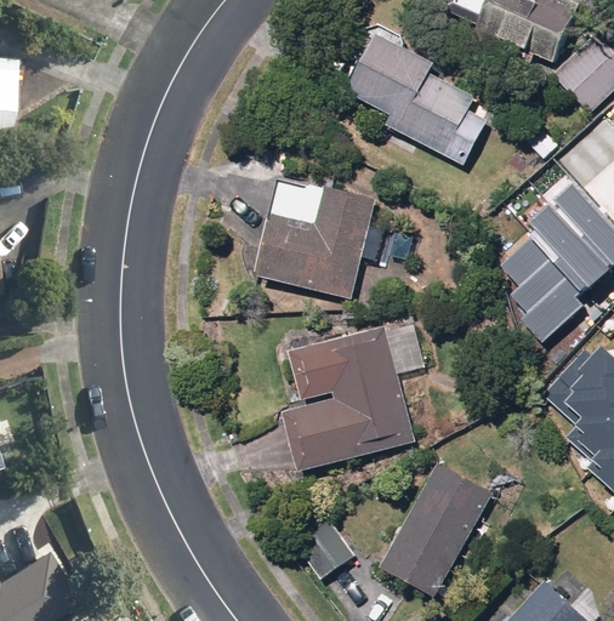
[(580,7),(564,0),(441,0),(438,9),(553,63),(580,7)]
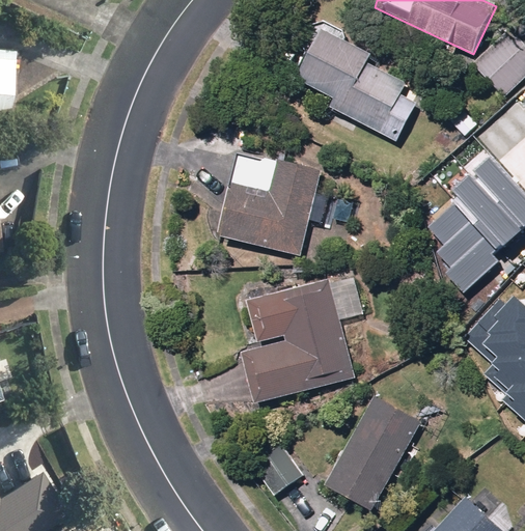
[(524,76),(524,45),(508,26),(469,61),(501,98),(524,76)]
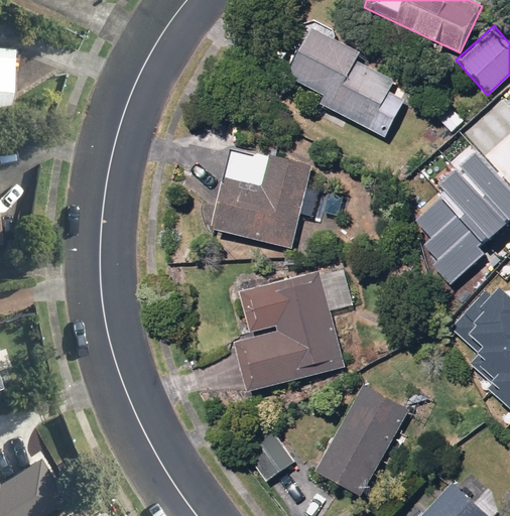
[(321,104),(386,139),(406,100),(388,91),(393,81),(359,62),(364,52),(316,27),(291,75),(327,93),(321,104)]
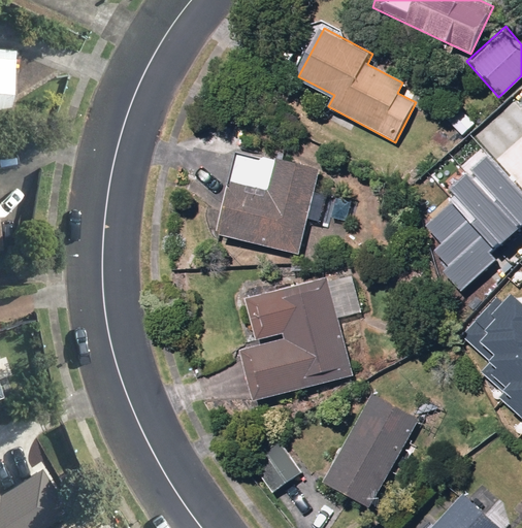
[(13,50),(0,48),(0,107),(9,108),(13,50)]
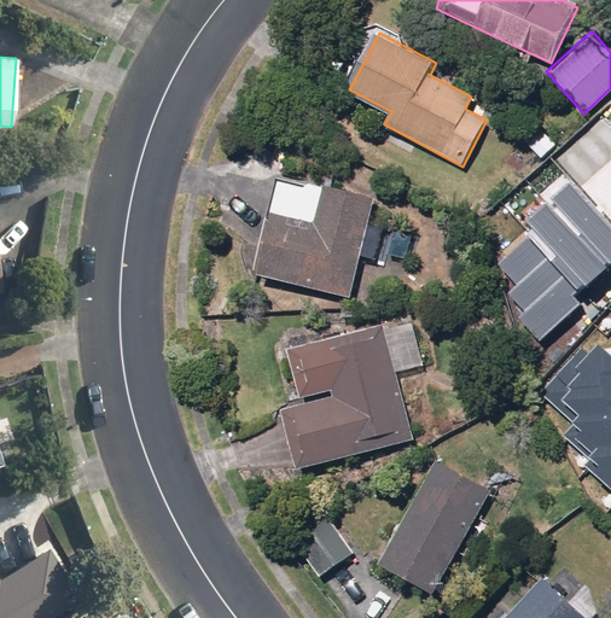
[(359,255),(406,263),(412,232),(368,223),(373,197),(319,187),(312,227),(266,219),(256,270),(353,289),(359,255)]
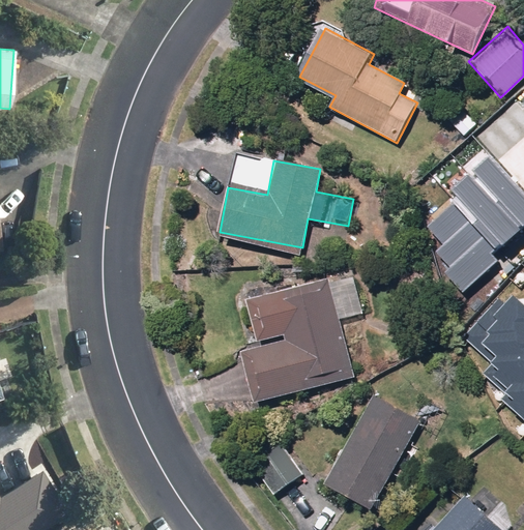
[(488,251),(523,223),(523,197),(495,160),(416,221),(475,297),(506,274),(488,251)]
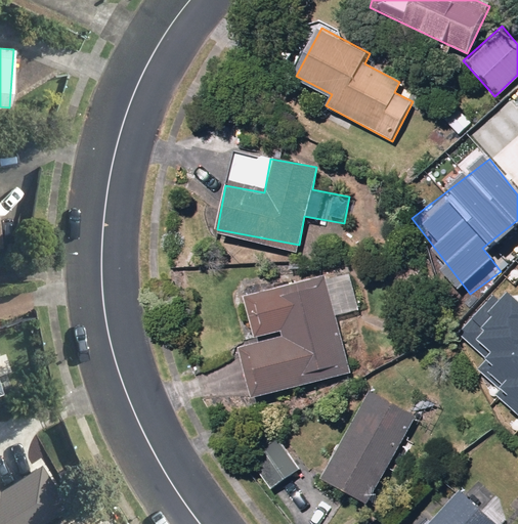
[(349,374),(335,316),(359,310),(349,271),(325,277),(247,297),(258,342),(244,346),(256,396),(349,374)]
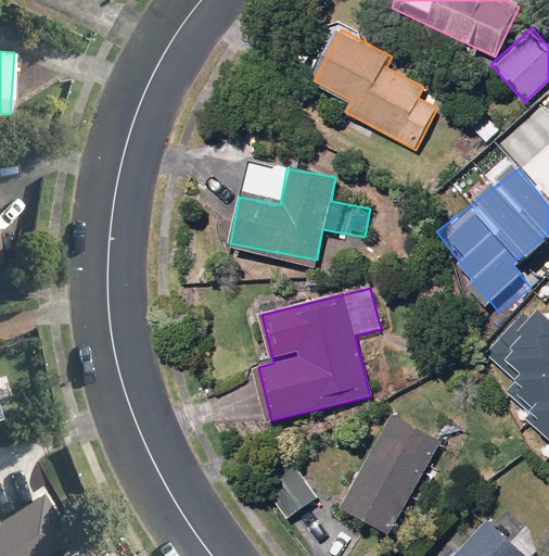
[(524,438),(539,452),(548,440),(548,346),(516,319),(479,362),(510,389),(501,399),(527,420),(521,425),(530,432),(524,438)]
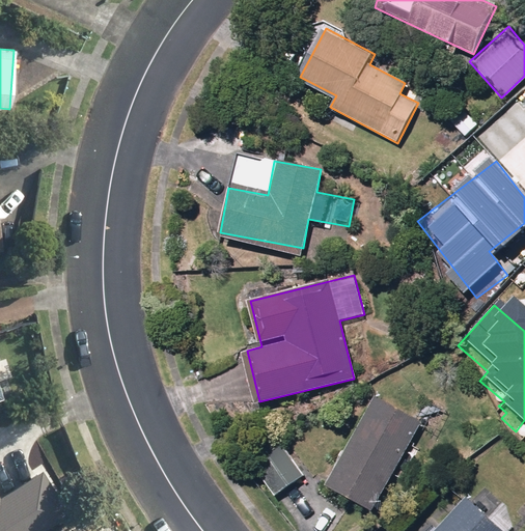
[(420,420),(374,397),(331,486),(377,508),(420,420)]
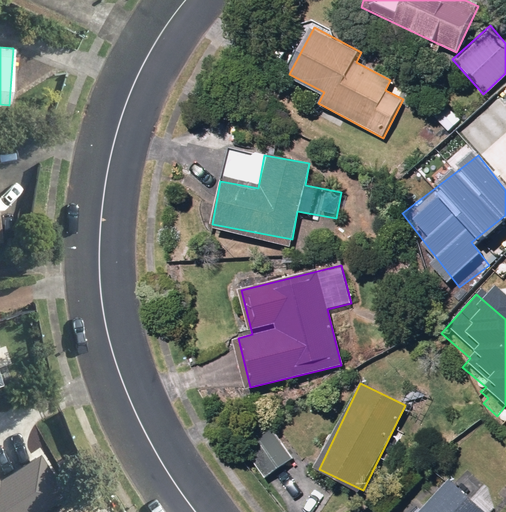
[(271,424),(241,442),(263,477),(292,458),(271,424)]
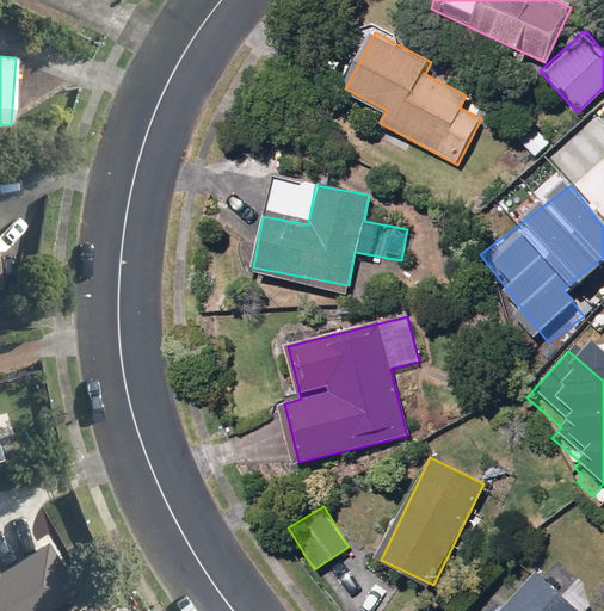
[(0,610),(38,610),(75,588),(44,541),(0,569),(0,610)]
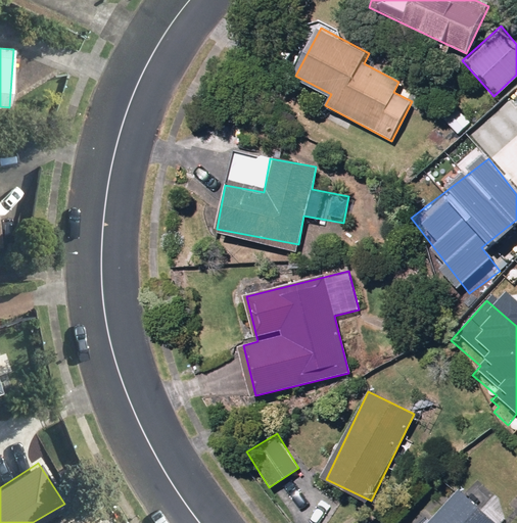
[(496,522),(459,488),(426,522),(496,522)]
